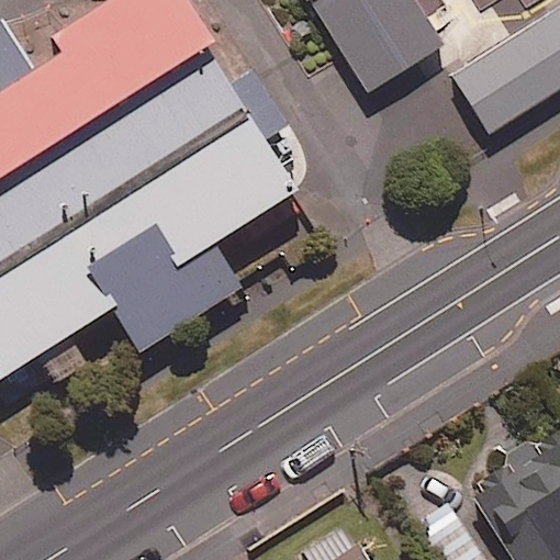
[(234,81),(182,0),(103,0),(47,35),(58,52),(32,68),(2,21),(0,22),(0,374),(108,308),(137,354),(242,288),(213,243),(298,190),(267,141),(291,125),(255,68),(234,81)]
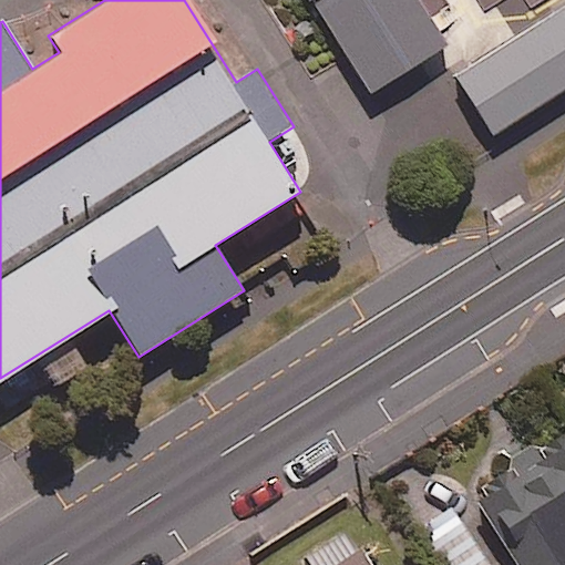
[(448,45),(418,0),(312,0),(372,94),(448,45)]
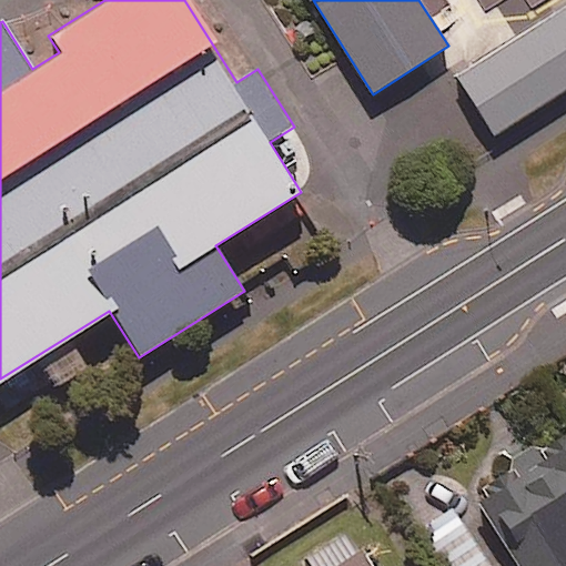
[(565,8),(456,77),(493,137),(565,91),(565,8)]
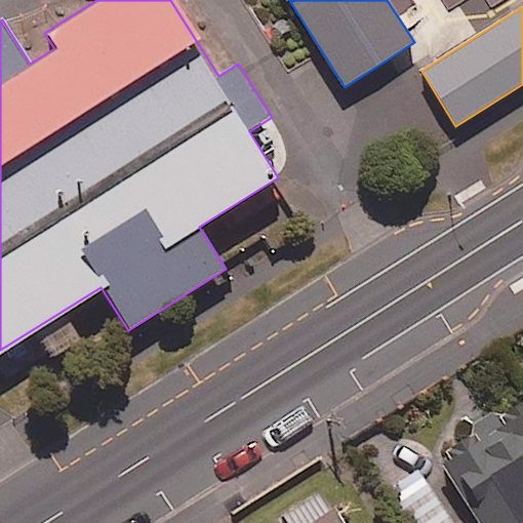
[(522,399),(430,459),(471,522),(522,522),(522,399)]
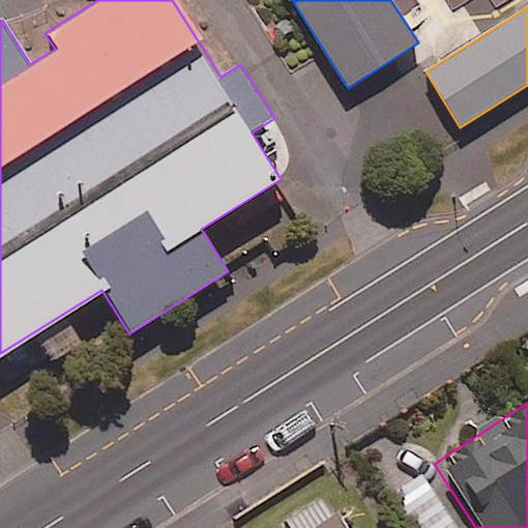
[(458,527),(427,475),(397,493),(417,527),(458,527)]
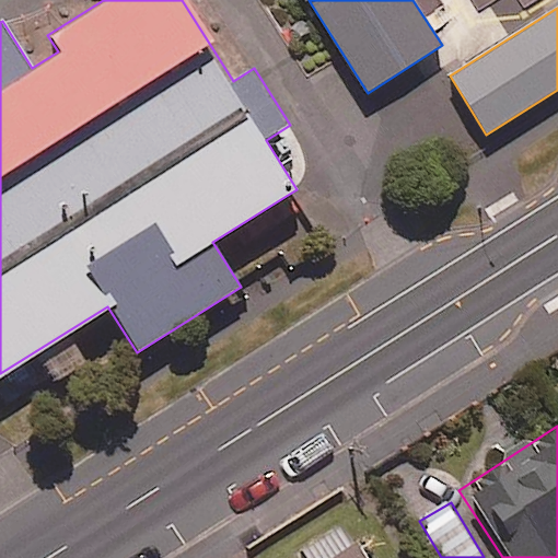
[(367,557),(350,530),(304,557),(367,557)]
